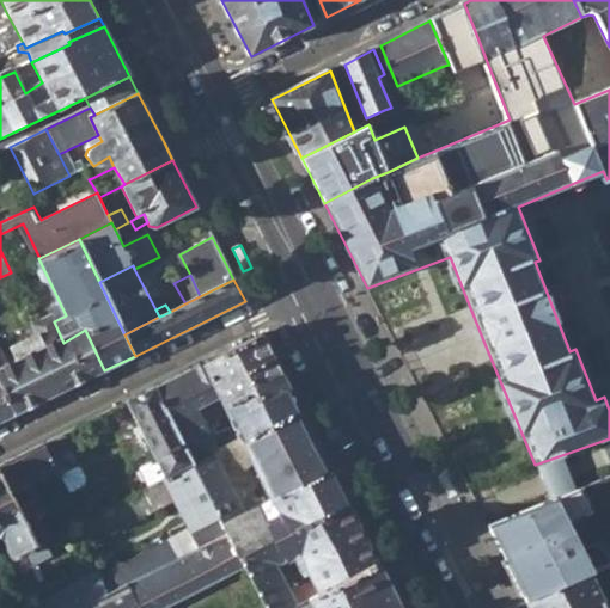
[(17,362),(7,367),(0,370),(0,388),(13,416),(104,370),(85,330),(63,343),(54,321),(52,317),(34,325),(38,336),(11,350),(17,362)]
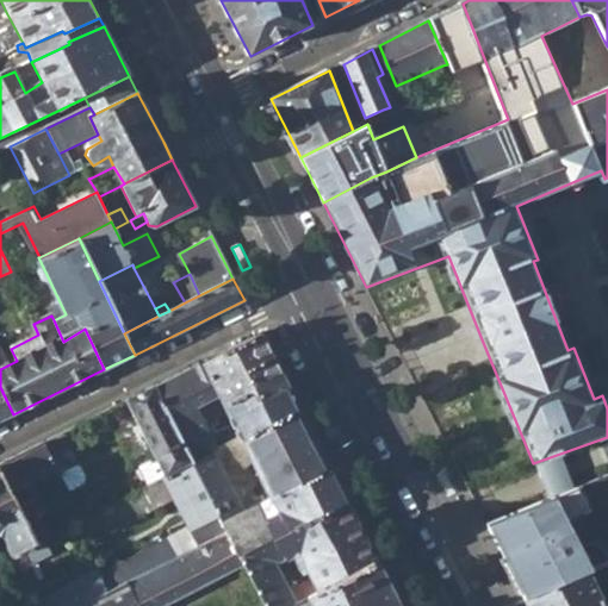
[(261,333),(202,364),(219,398),(227,412),(227,413),(234,428),(240,439),(298,410),(261,333)]
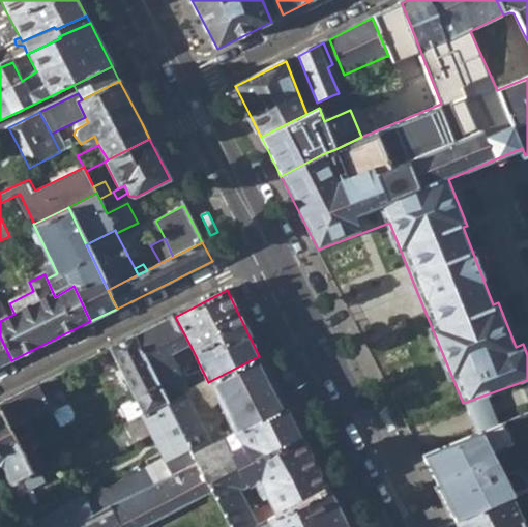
[(132,338),(164,400),(186,389),(187,388),(182,381),(187,378),(183,371),(175,353),(191,346),(175,317),(132,338)]
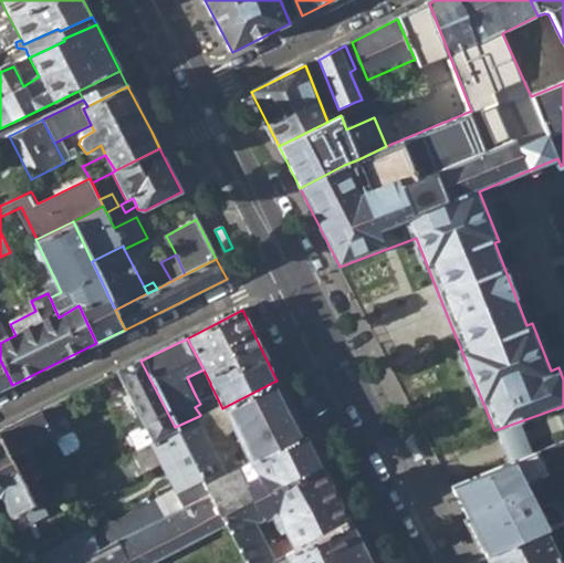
[(0,391),(12,385),(0,360),(0,391)]
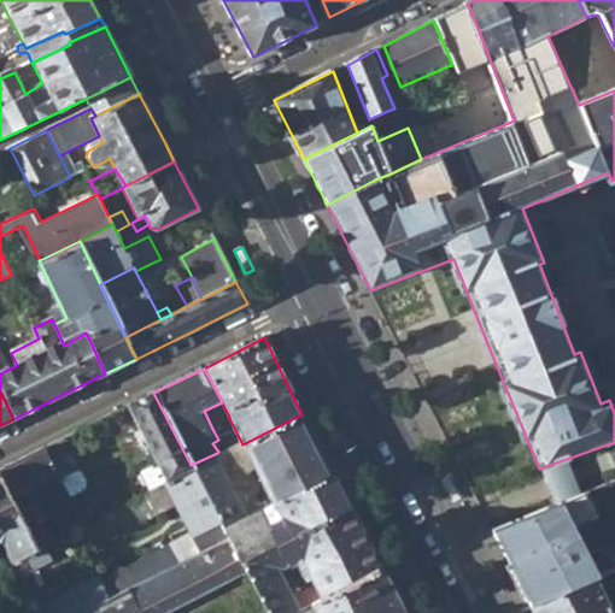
[(147,471),(156,489),(194,470),(191,465),(153,393),(128,406),(157,465),(147,471)]
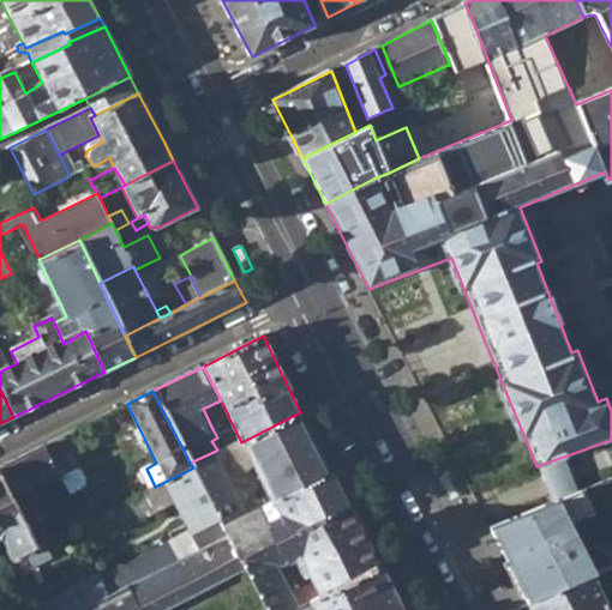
[(221,400),(203,409),(213,429),(217,426),(216,421),(228,415),(221,400)]
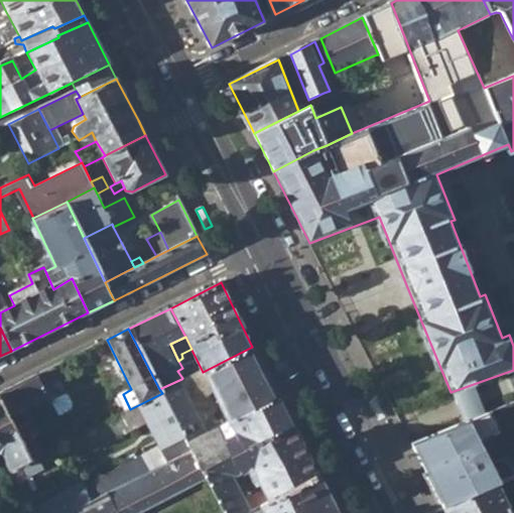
[(158,447),(143,457),(151,474),(194,453),(206,476),(293,425),(252,347),(203,372),(213,391),(229,423),(213,430),(205,414),(201,416),(197,411),(182,383),(162,393),(130,409),(123,413),(131,431),(146,425),(158,447)]
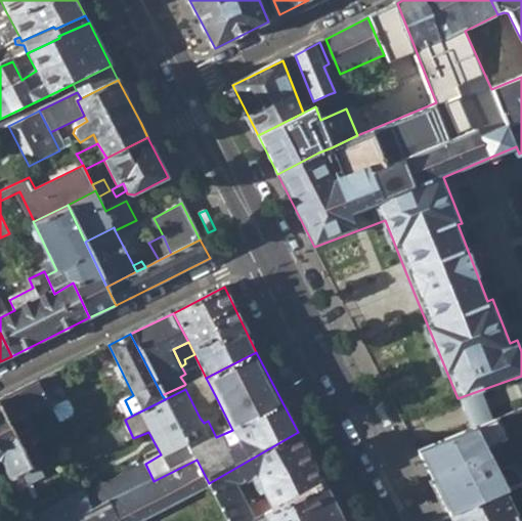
[(185,389),(206,378),(201,367),(185,374),(180,377),(185,384),(184,385),(185,389)]
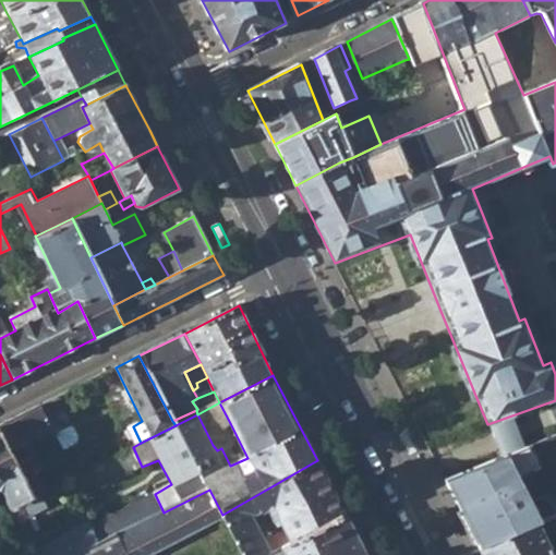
[(48,431),(51,435),(69,426),(72,425),(58,396),(37,408),(48,431)]
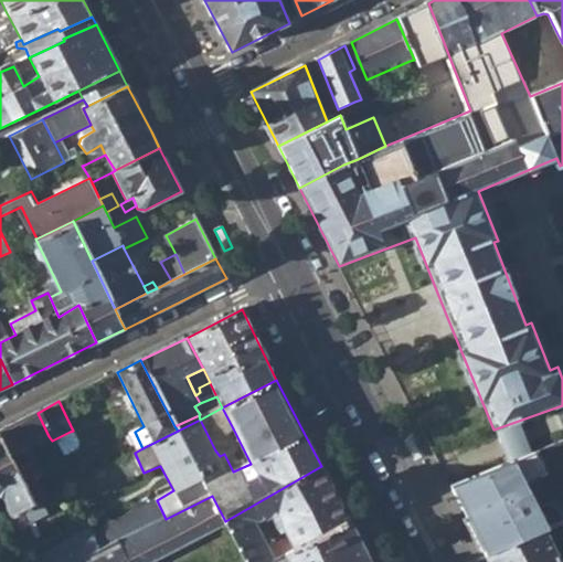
[(222,407),(200,420),(215,451),(233,428),(222,407)]
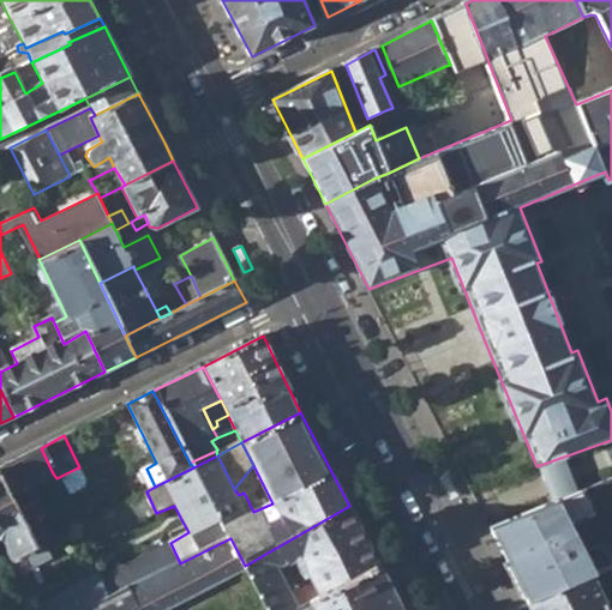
[(29,487),(46,477),(53,473),(41,448),(0,466),(0,481),(34,549),(43,544),(46,542),(36,521),(45,517),(29,487)]
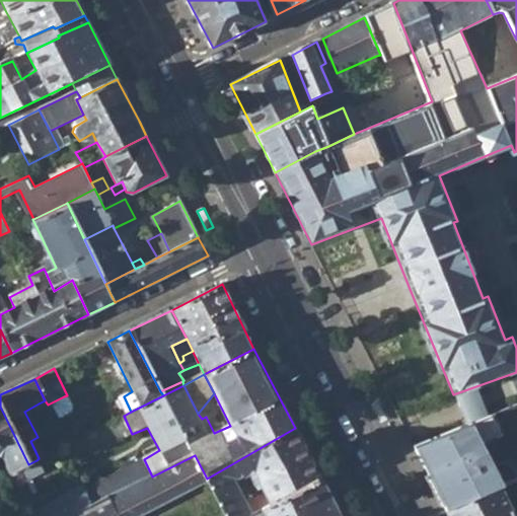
[(163,395),(183,385),(182,381),(160,391),(163,395)]
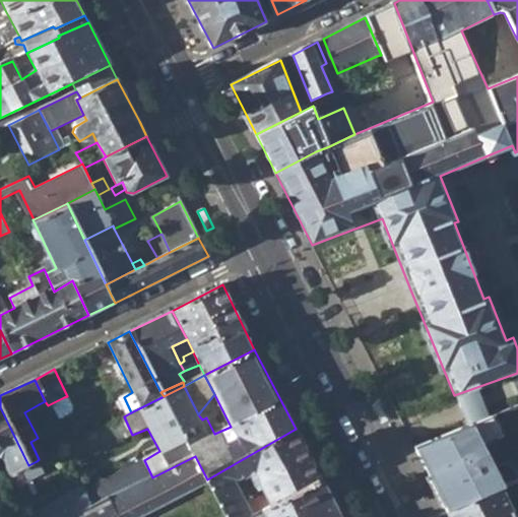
[(385,414),(375,395),(372,397),(369,398),(378,417),(381,416),(385,414)]
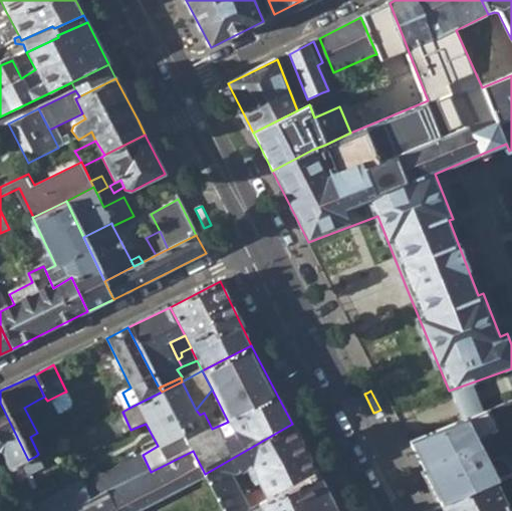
[(63,393),(47,401),(53,414),(54,417),(67,410),(69,405),(63,393)]
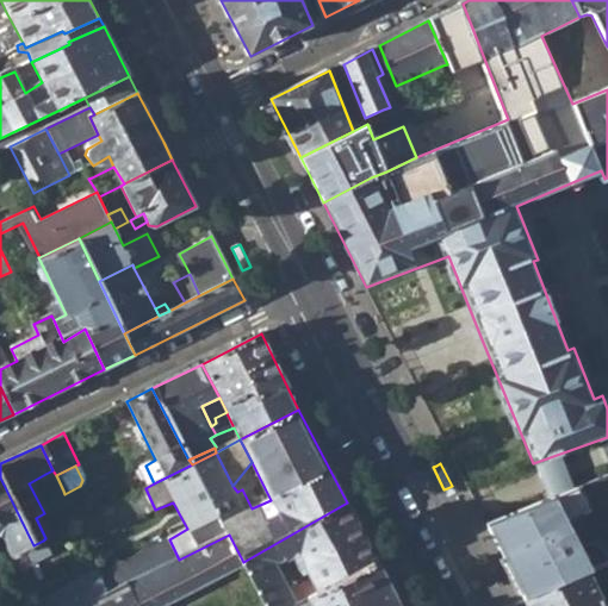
[(56,475),(53,470),(45,474),(59,499),(66,497),(64,494),(63,491),(56,475)]
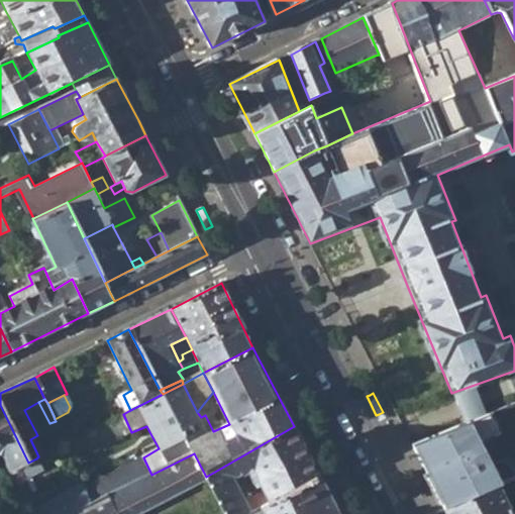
[(414,445),(445,509),(467,500),(498,487),(514,479),(514,404),(481,418),(414,445)]
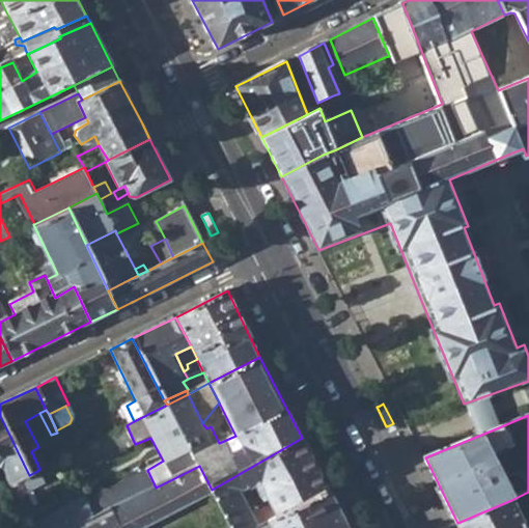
[(0,467),(2,468),(9,484),(29,475),(0,416),(0,467)]
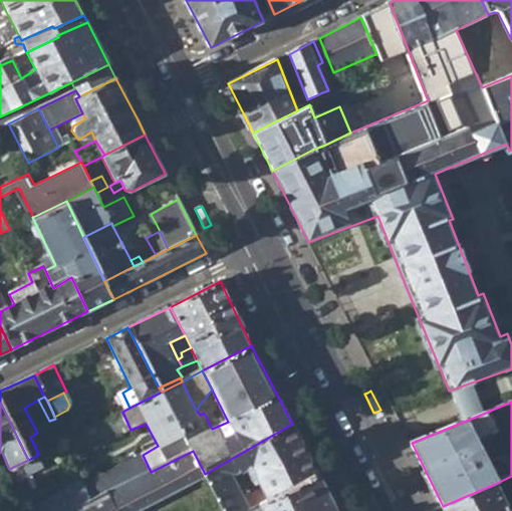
[(102,444),(131,430),(122,412),(82,434),(72,438),(79,451),(96,442),(102,444)]
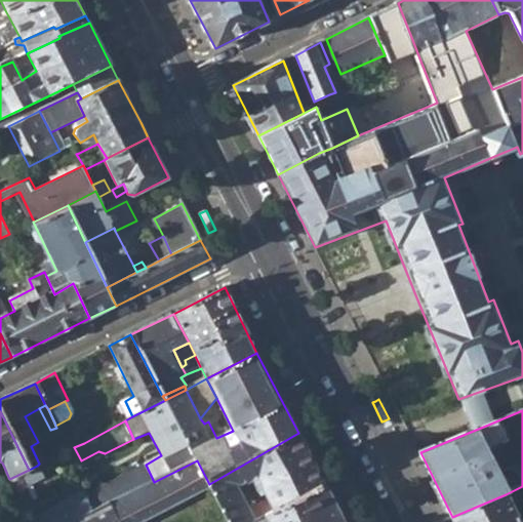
[(212,489),(229,521),(255,521),(257,520),(252,511),(240,484),(256,475),(265,490),(259,492),(263,498),(267,495),(270,502),(275,512),(325,486),(308,452),(298,433),(209,484),(212,489)]
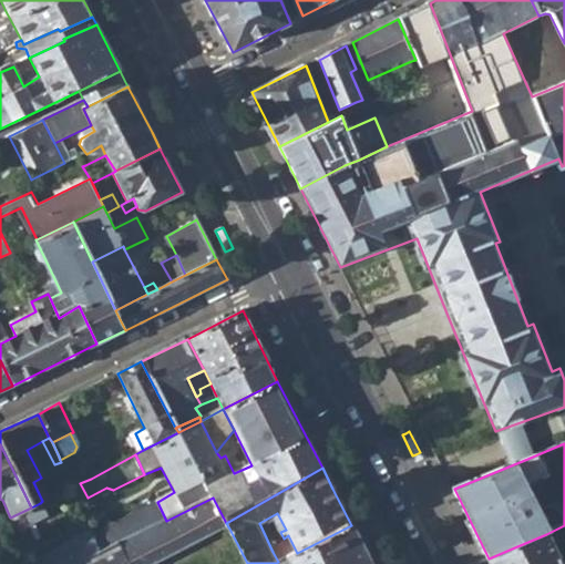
[(80,483),(91,479),(88,471),(70,479),(73,486),(80,483)]
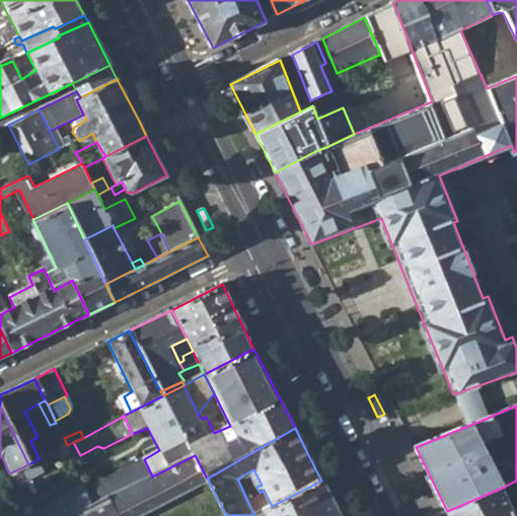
[(148,515),(210,484),(207,478),(195,455),(152,476),(108,499),(118,515),(148,515)]
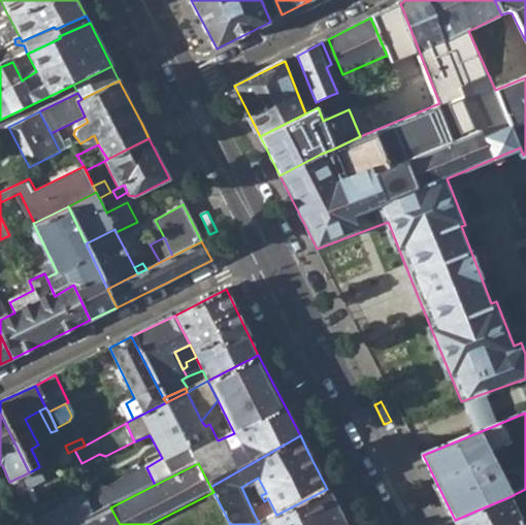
[(146,467),(84,498),(92,516),(110,507),(155,485),(146,467)]
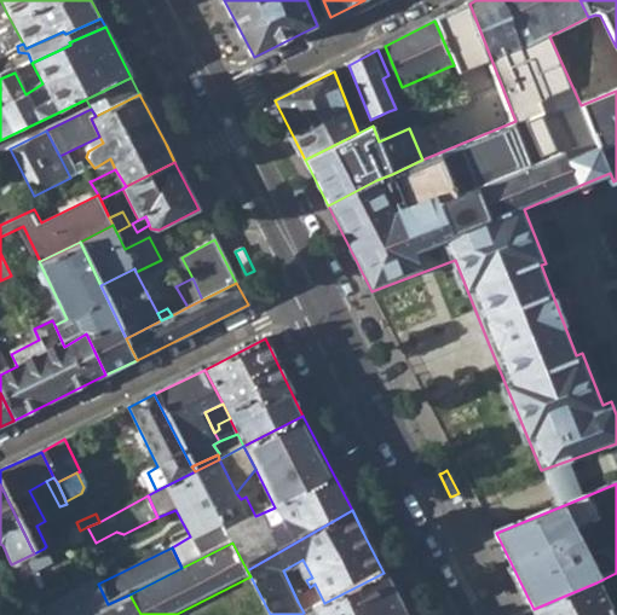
[(52,564),(44,549),(34,553),(11,564),(5,569),(27,614),(86,614),(108,604),(98,584),(96,580),(45,605),(30,576),(52,564)]
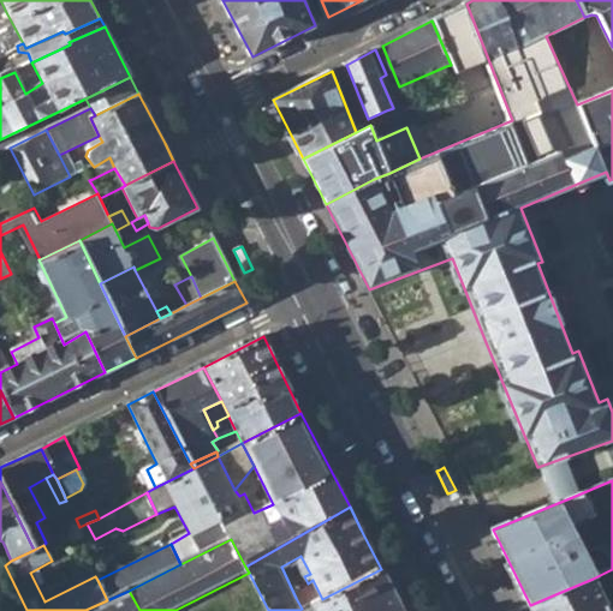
[(42,571),(47,583),(54,580),(48,567),(42,571)]
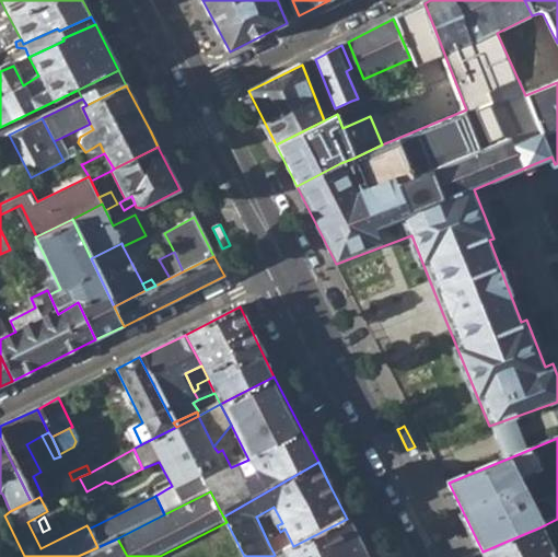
[(365,556),(358,540),(347,519),(293,546),(285,550),(288,556),(365,556)]
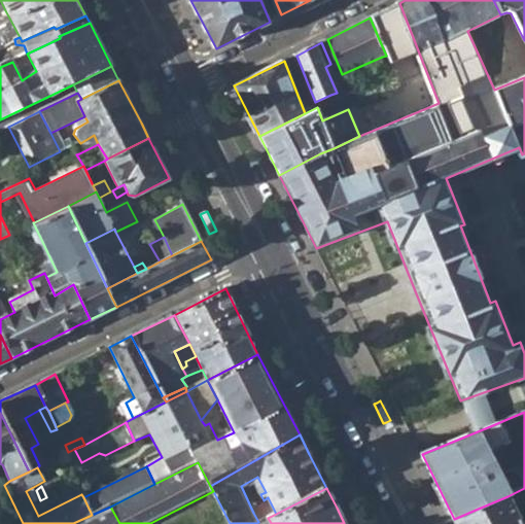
[(521,523),(508,496),(476,510),(454,519),(456,523),(521,523)]
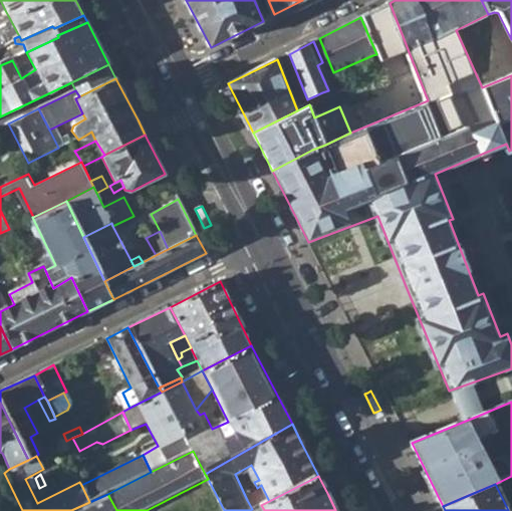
[(264,491),(247,500),(252,509),(261,505),(269,501),(264,491)]
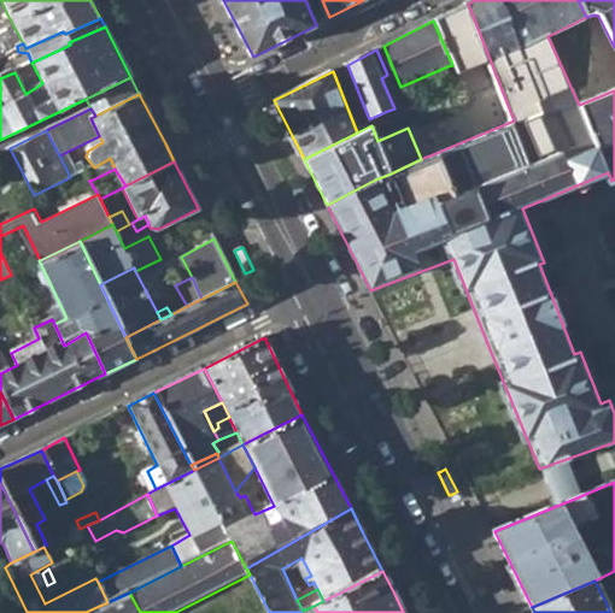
[(140,612),(129,593),(107,602),(86,612),(140,612)]
